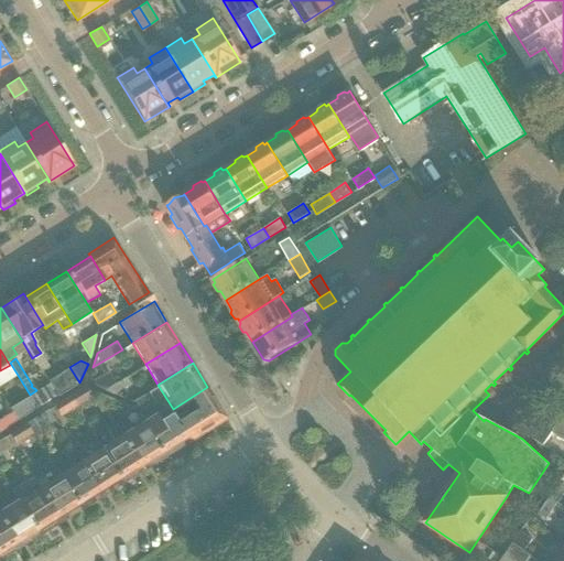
[(69,367),(49,380),(50,381),(57,394),(58,395),(79,383),(69,367)]
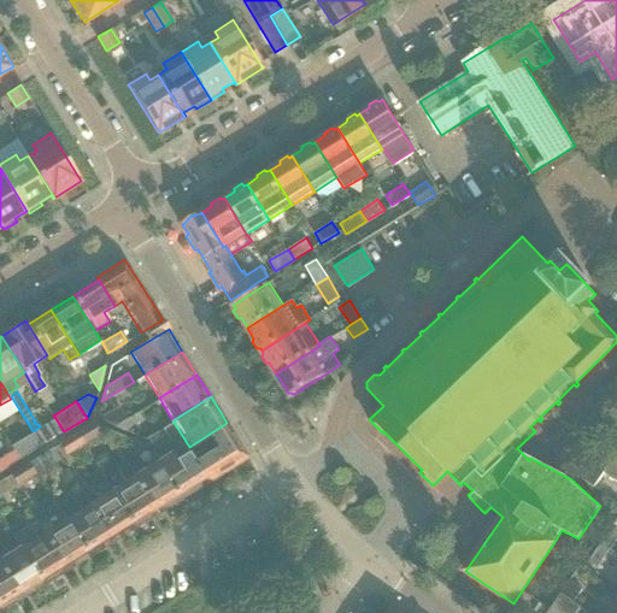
[(45,404),(35,410),(42,422),(52,416),(45,404)]
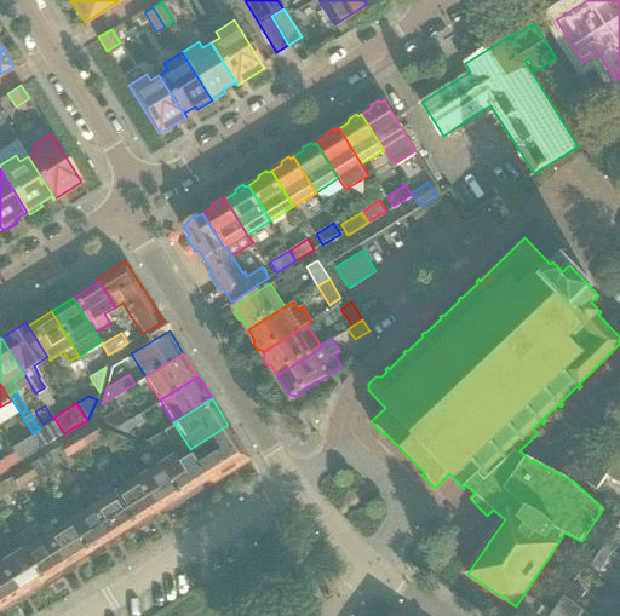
[(118,409),(102,418),(104,421),(114,427),(125,421),(118,409)]
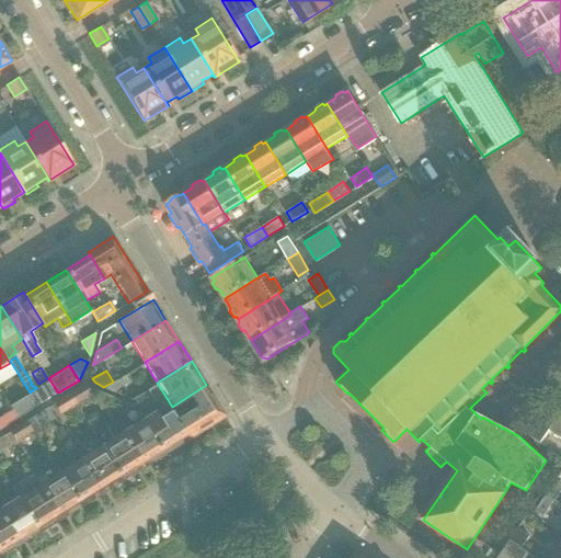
[(30,393),(29,393),(36,405),(57,391),(49,379),(36,388),(30,393)]
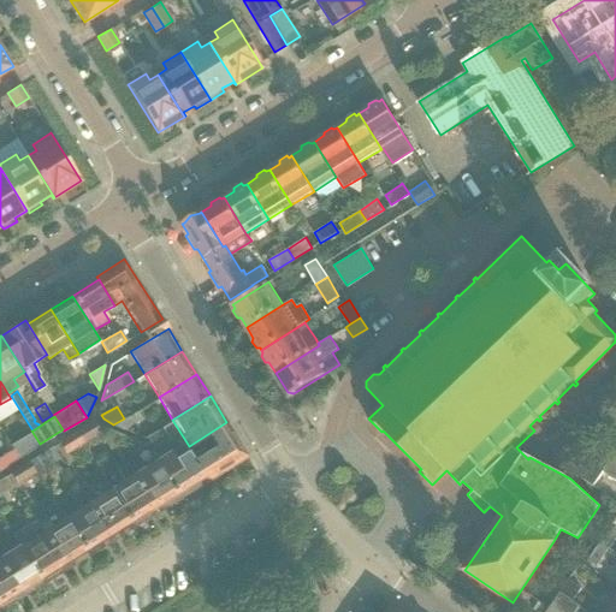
[(93,421),(76,432),(83,444),(100,433),(93,421)]
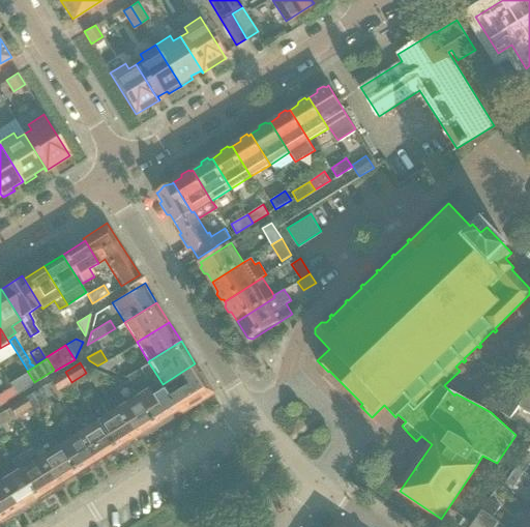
[(165,391),(164,393),(175,412),(177,415),(213,392),(195,363),(179,374),(179,375),(185,385),(177,390),(175,386),(165,391)]
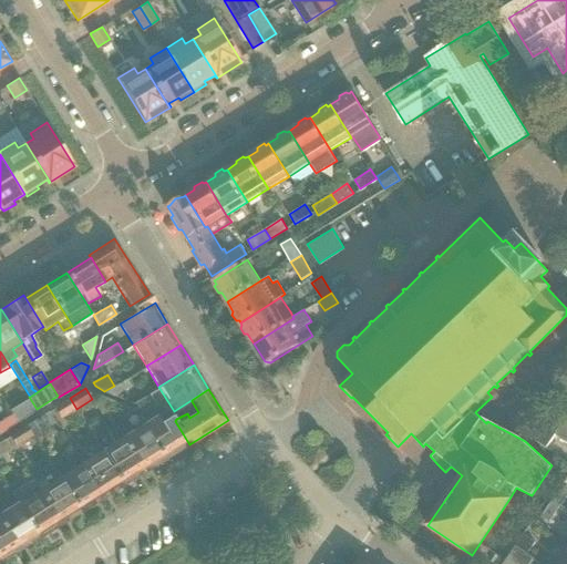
[(148,392),(135,401),(138,408),(153,399),(148,392)]
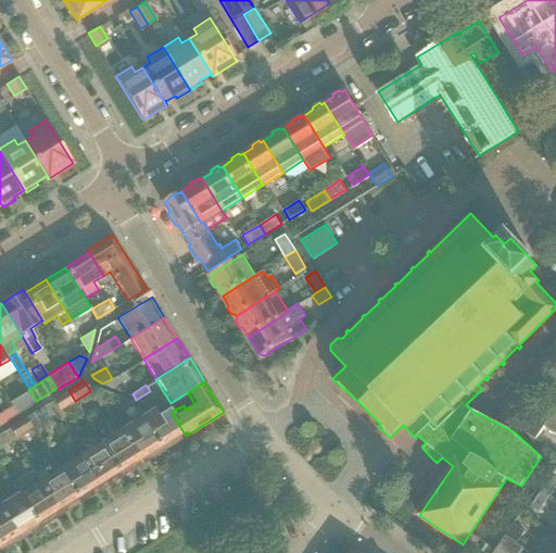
[(95,386),(103,399),(113,393),(95,386)]
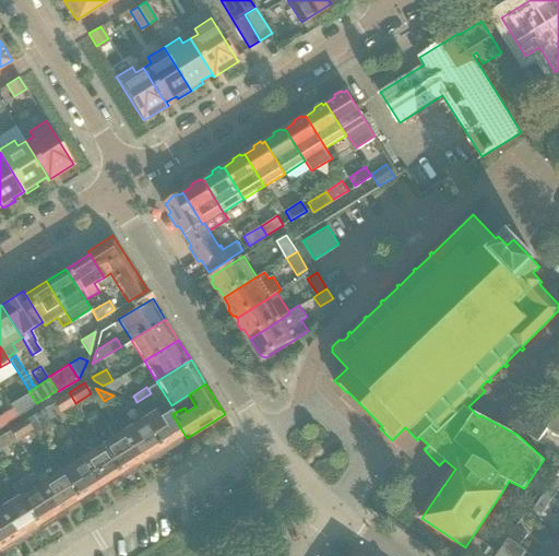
[(28,391),(9,404),(12,407),(16,415),(36,403),(28,391)]
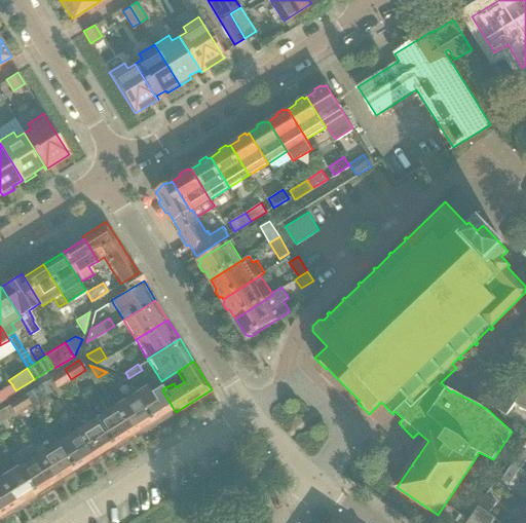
[(71,379),(65,369),(50,378),(57,388),(71,379)]
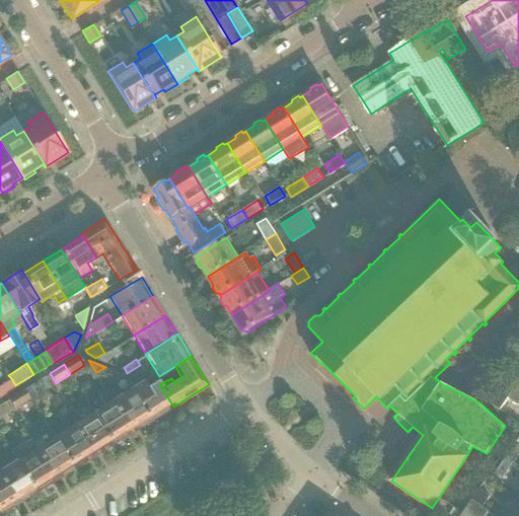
[(504,380),(489,401),(499,409),(508,396),(518,403),(518,372),(512,368),(504,380)]
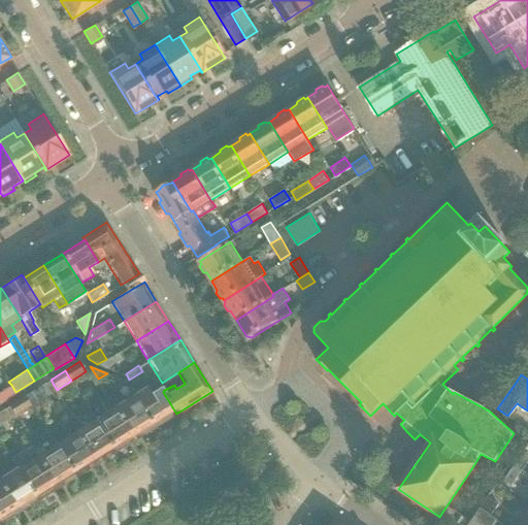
[(146,387),(134,395),(154,427),(164,421),(163,418),(174,411),(163,392),(160,388),(157,382),(156,381),(146,387)]
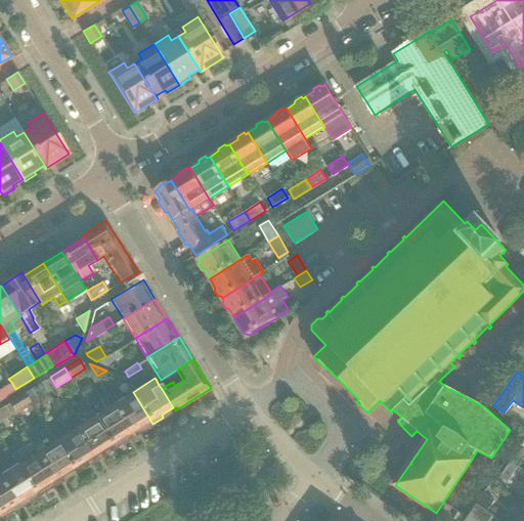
[(45,380),(26,391),(33,402),(52,391),(45,380)]
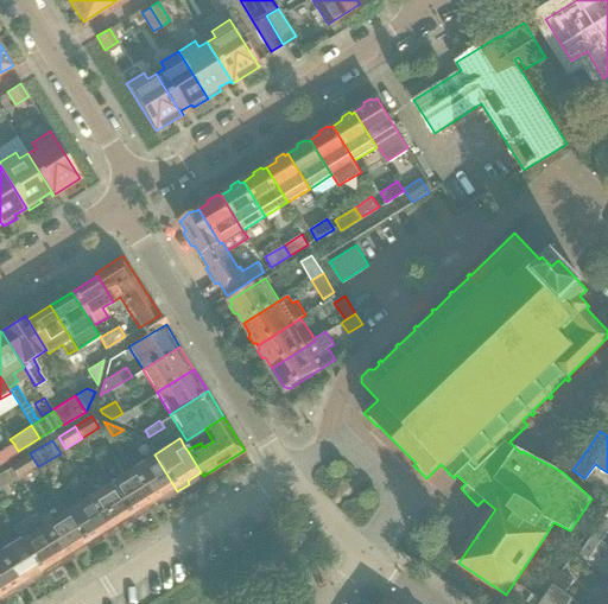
[(13,443),(0,450),(0,463),(18,451),(13,443)]
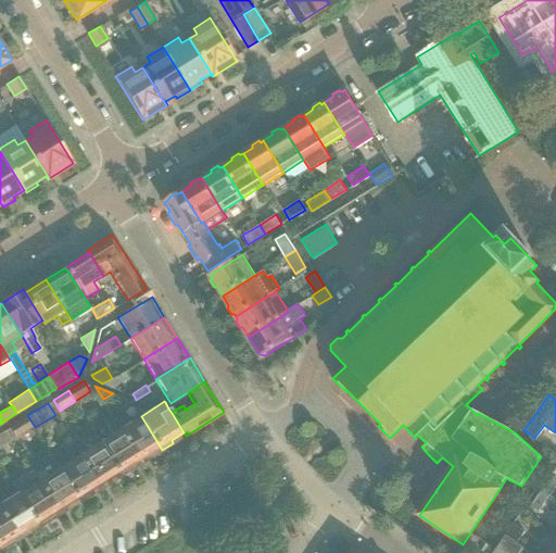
[(26,416),(10,427),(10,428),(15,437),(32,426),(26,417),(26,416)]
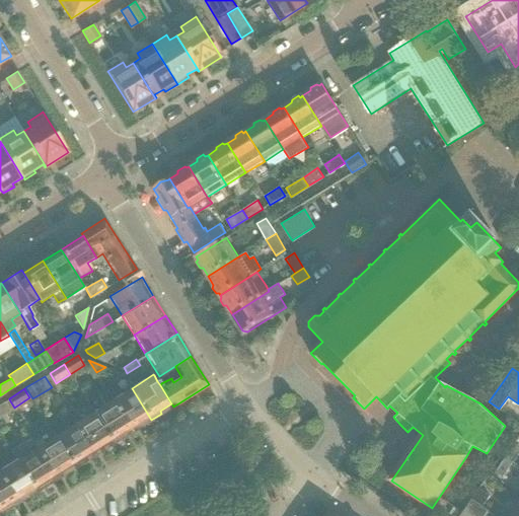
[(132,388),(113,399),(131,429),(139,424),(141,426),(151,420),(132,388)]
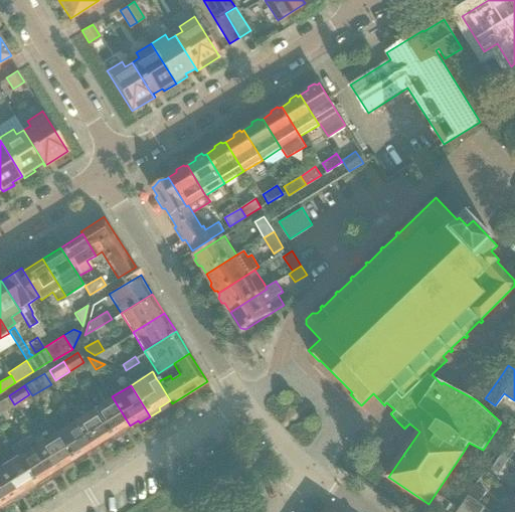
[(104,401),(93,408),(112,441),(122,434),(121,432),(130,425),(112,396),(106,387),(98,391),(104,401)]
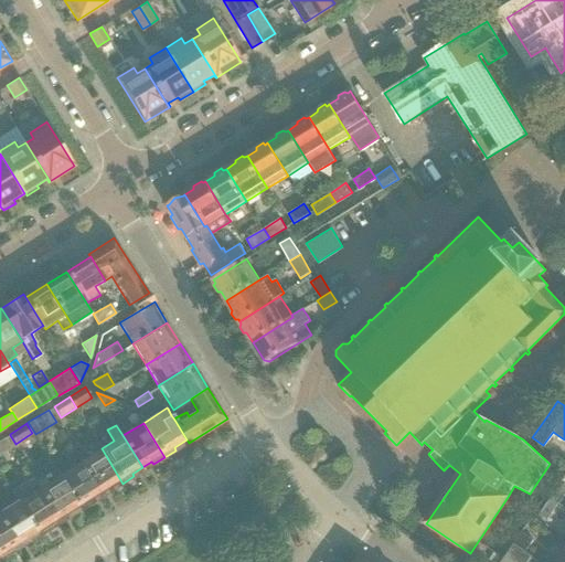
[(6,436),(0,439),(0,453),(11,446),(6,436)]
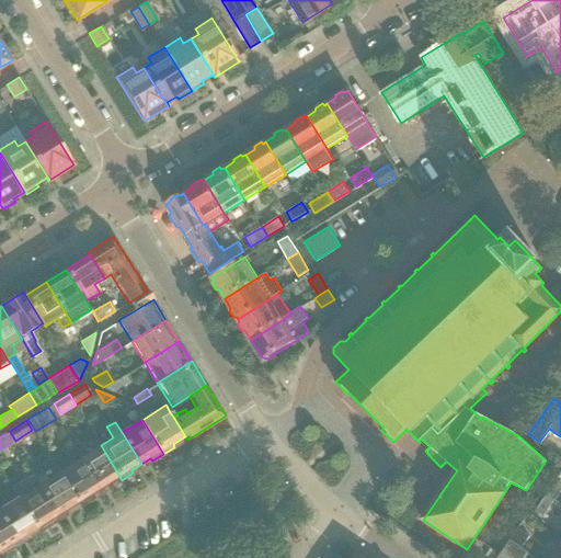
[(101,445),(80,458),(100,490),(110,484),(111,487),(122,480),(101,445)]
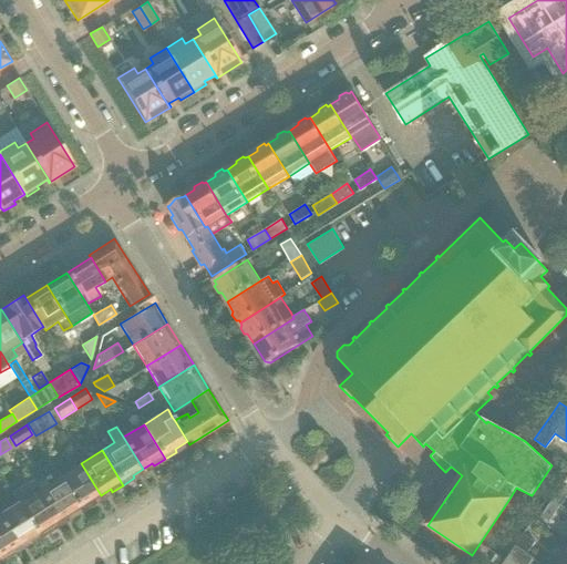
[(81,463),(60,477),(82,511),(93,504),(91,501),(101,495),(81,463)]
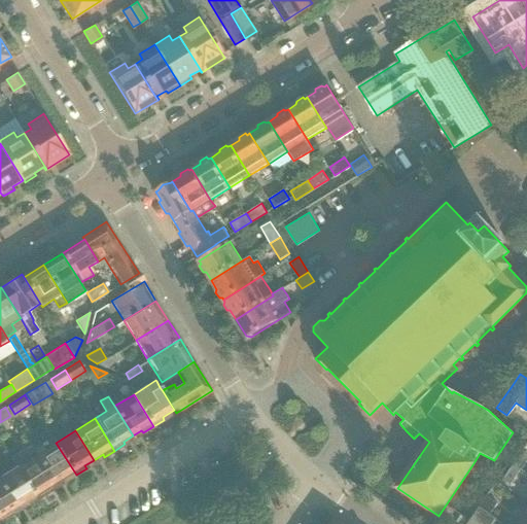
[(56,443),(36,454),(55,484),(64,479),(66,481),(76,475),(56,443)]
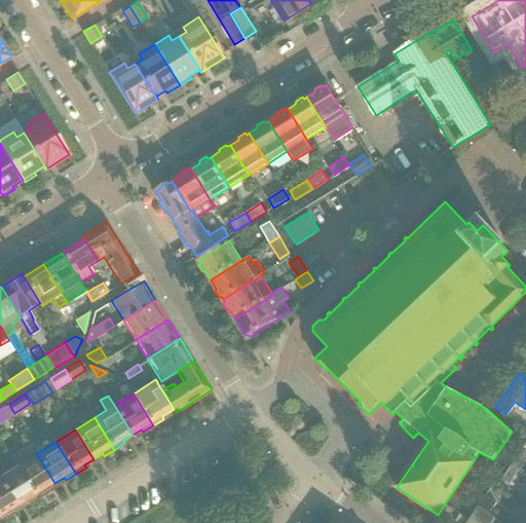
[(10,455),(16,465),(37,497),(47,491),(45,488),(54,483),(36,453),(30,444),(10,455)]
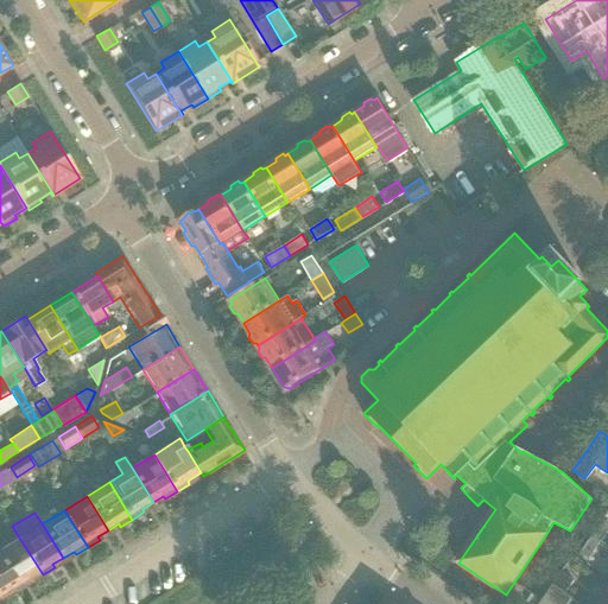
[(607,515),(605,514),(593,533),(601,539),(607,528),(607,515)]
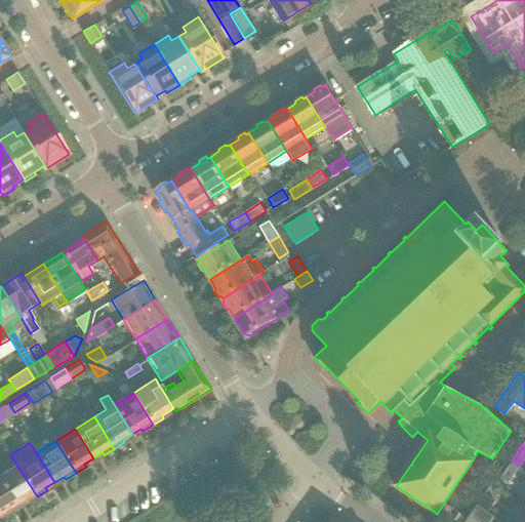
[(512,460),(500,476),(509,481),(519,466),(512,460)]
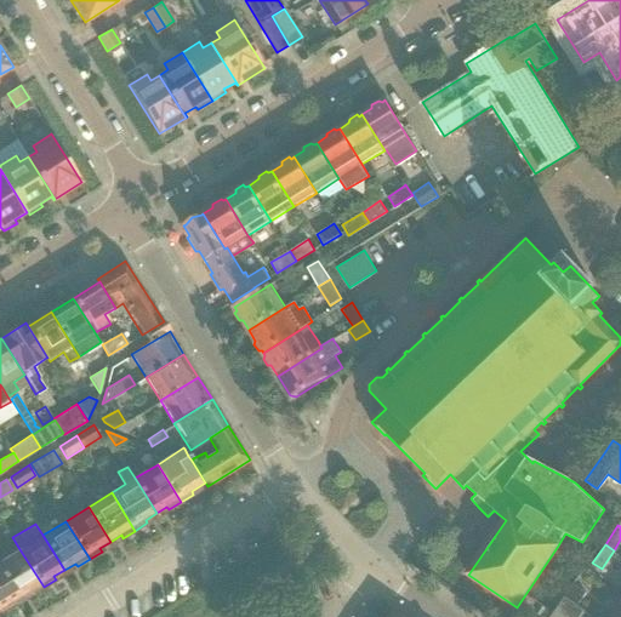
[(20,549),(0,561),(0,567),(18,598),(29,592),(32,595),(44,587),(20,549)]
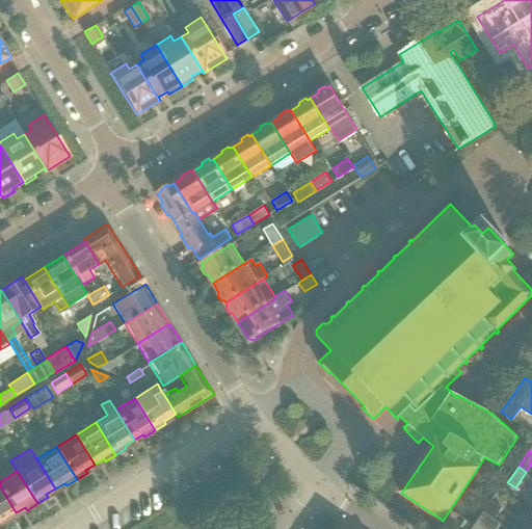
[(0,486),(0,526),(8,522),(7,519),(16,512),(0,486)]
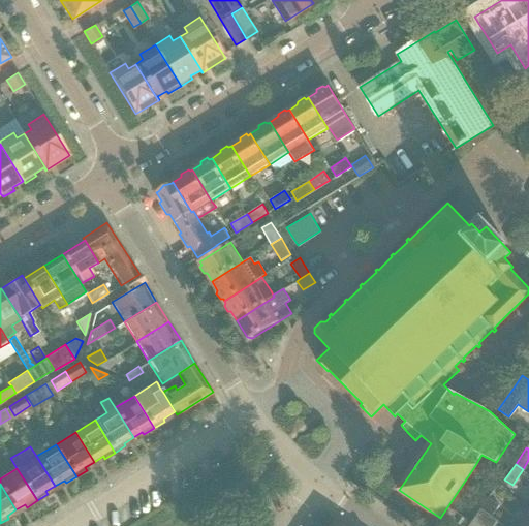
[(488,497),(480,507),(492,515),(499,504),(488,497)]
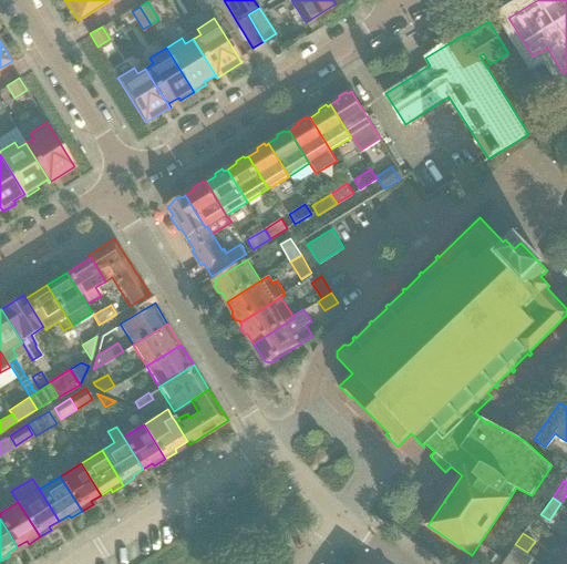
[(515,544),(502,563),(528,563),(534,556),(527,552),(515,544)]
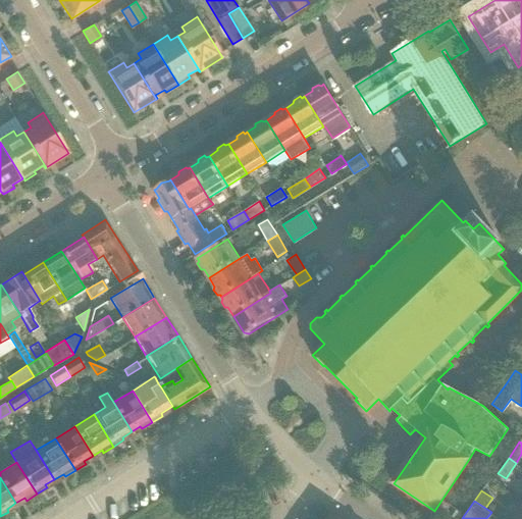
[(521,518),(521,507),(513,518),(521,518)]
